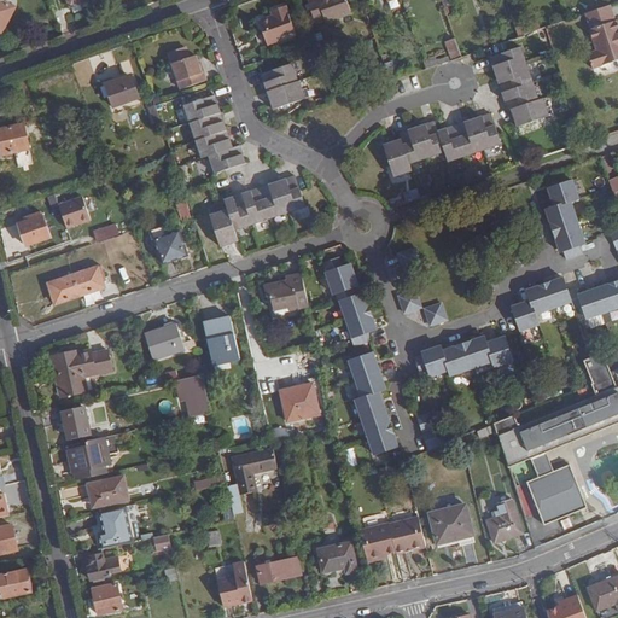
[(15,9),(0,0),(0,34),(0,35),(15,9)]
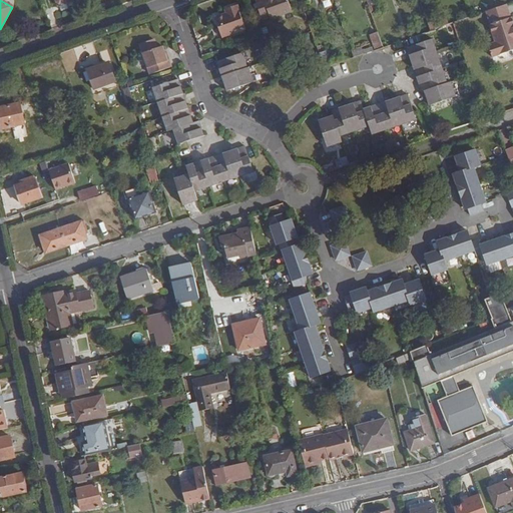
[(271,0),(265,2),(264,0),(254,0),(262,19),(270,16),(271,18),(292,11),(287,0),(271,0)]
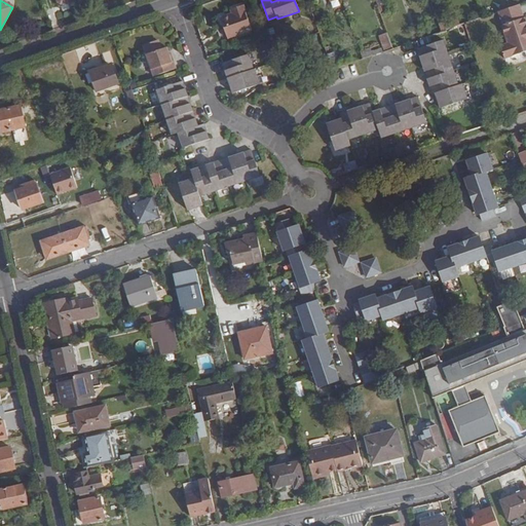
[(69,2),(61,5),(63,11),(71,8),(69,2)]
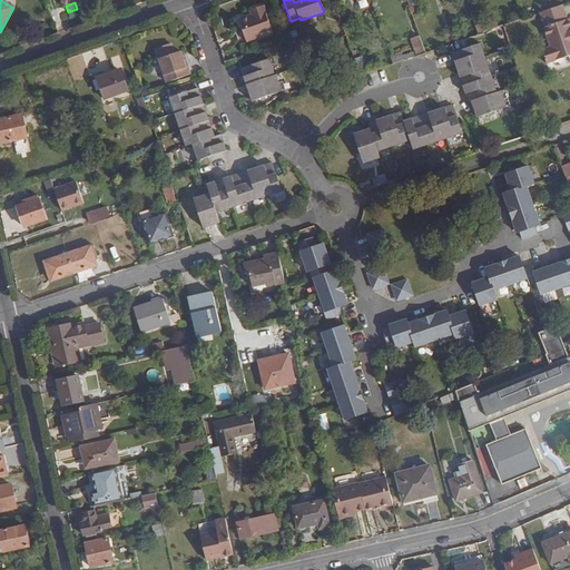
[(563,5),(541,12),(547,27),(544,27),(552,47),(543,50),(548,64),(569,55),(569,18),(569,19),(563,5)]
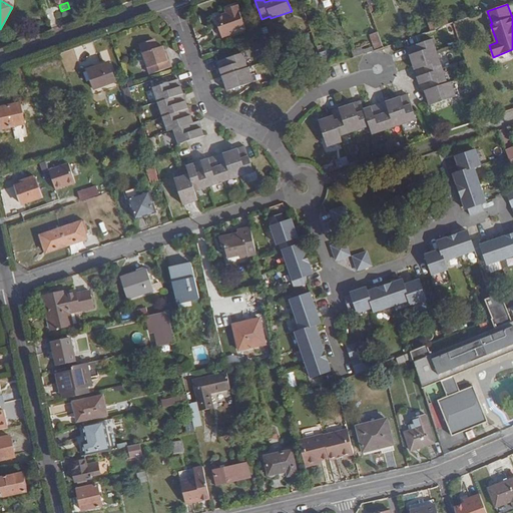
[(214,18),(222,38),(245,29),(236,6),(224,11),(225,14),(214,18)]
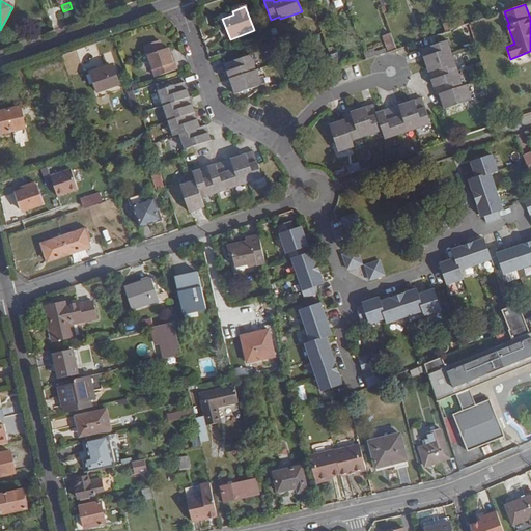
[(388,50),(396,47),(391,34),(383,36),(388,50)]
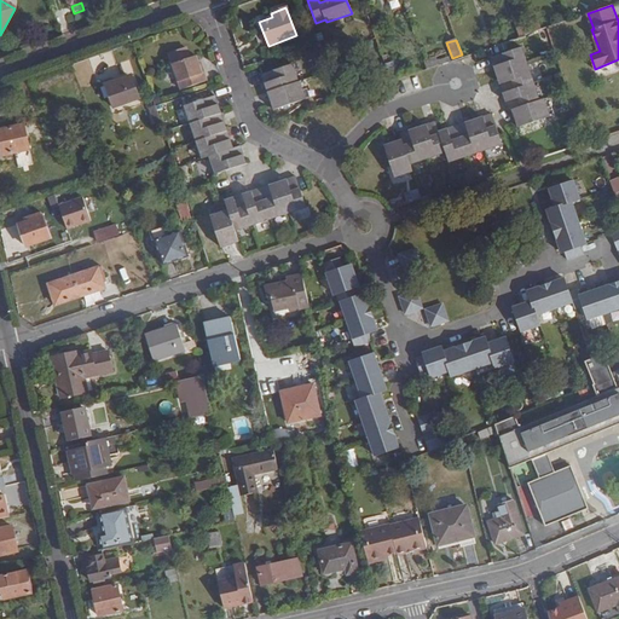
[(521,47),(491,58),(509,110),(512,110),(518,127),(550,117),(544,99),(539,100),(521,47)]
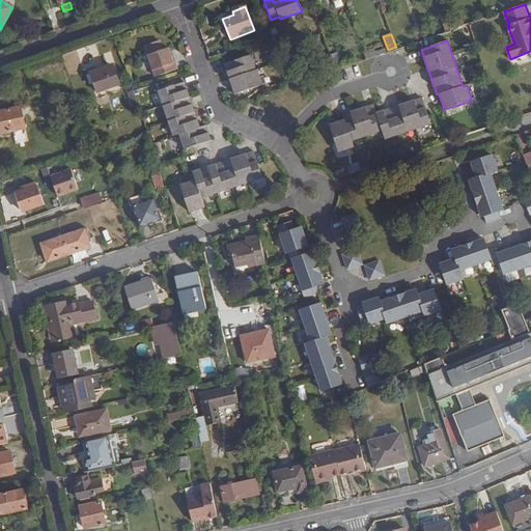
[(168,48),(148,54),(156,77),(177,70),(174,63),(173,63),(168,48)]
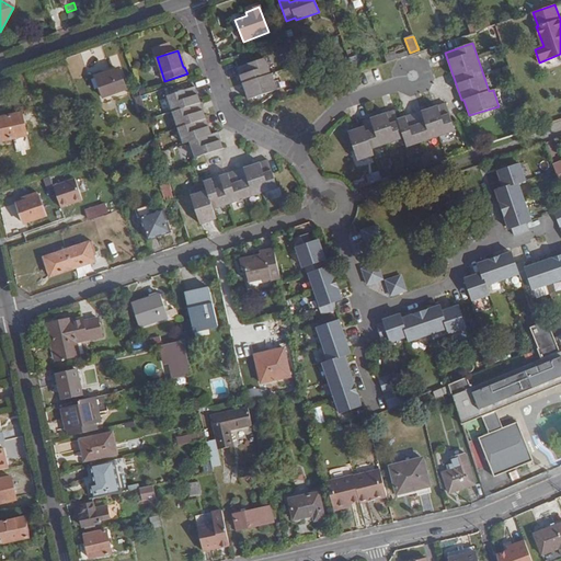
[(384,55),(387,63),(408,56),(407,52),(397,55),(395,50),(384,55)]
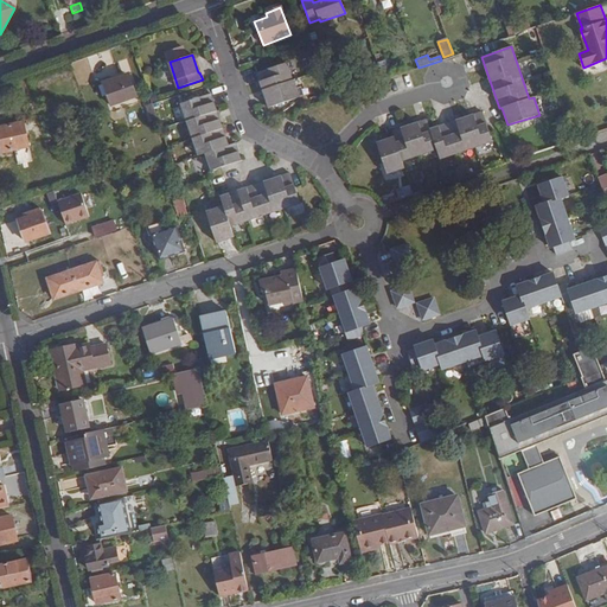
[(384,61),(377,63),(383,77),(390,75),(384,61)]
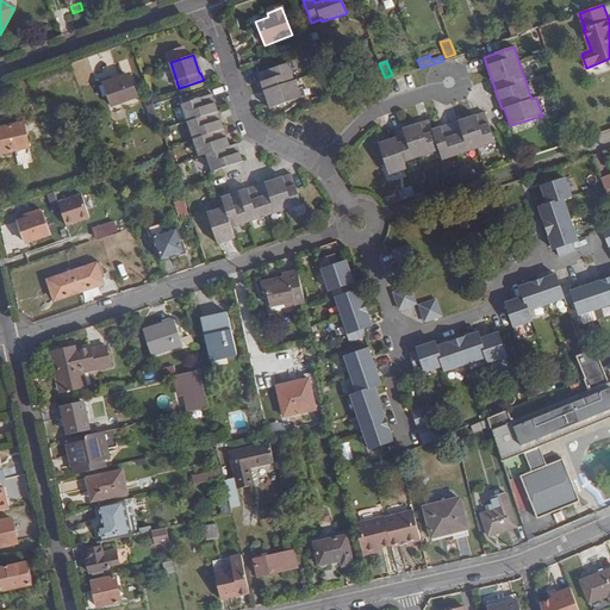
[(408,61),(399,63),(403,70),(411,68),(408,61)]
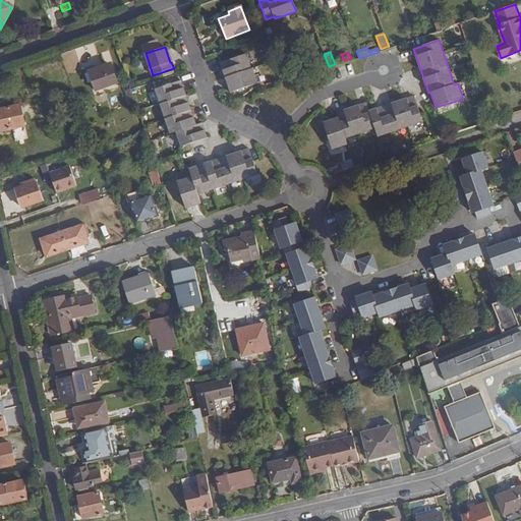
[(221,63),(231,93),(257,83),(252,68),(251,69),(246,54),(221,63)]
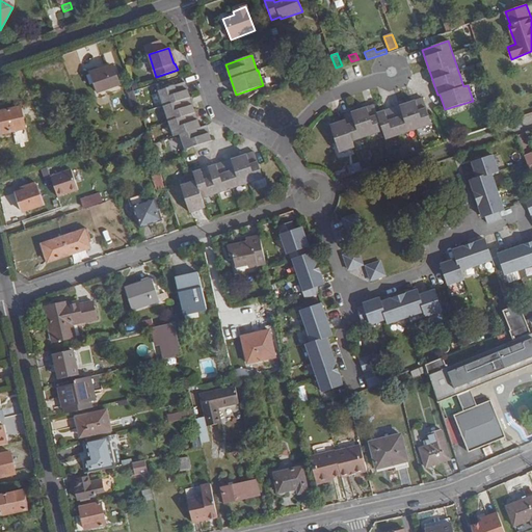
[(91,74),(92,81),(95,89),(118,84),(114,67),(90,73),(91,74)]
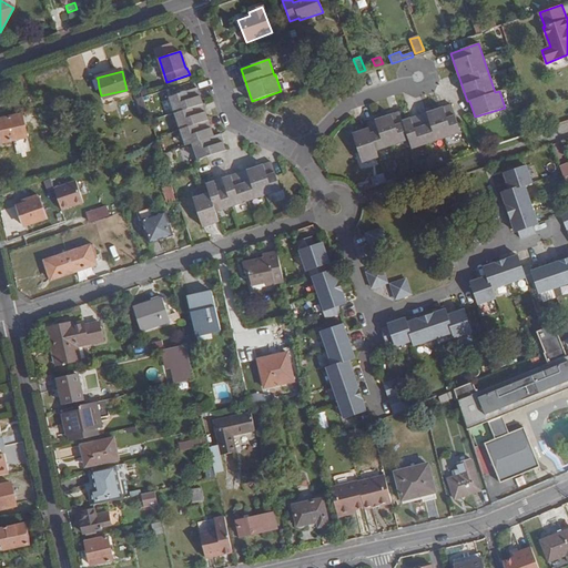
[(198,88),(169,97),(185,146),(192,144),(198,161),(225,151),(220,134),(214,137),(198,88)]
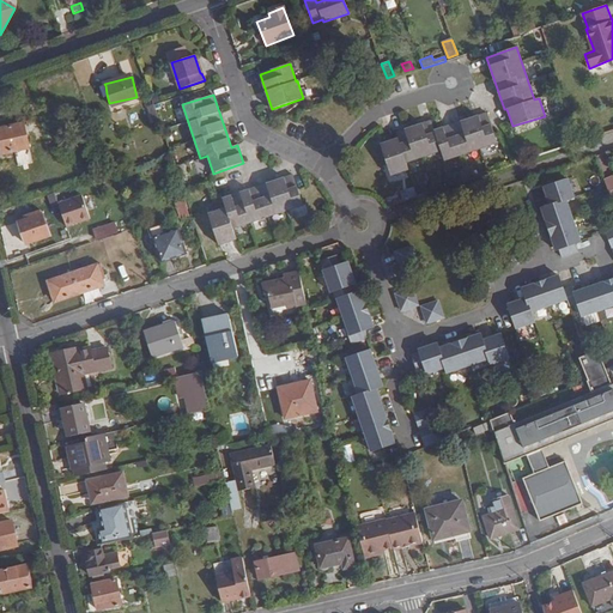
[(152,122),(159,120),(153,105),(147,107),(152,122)]
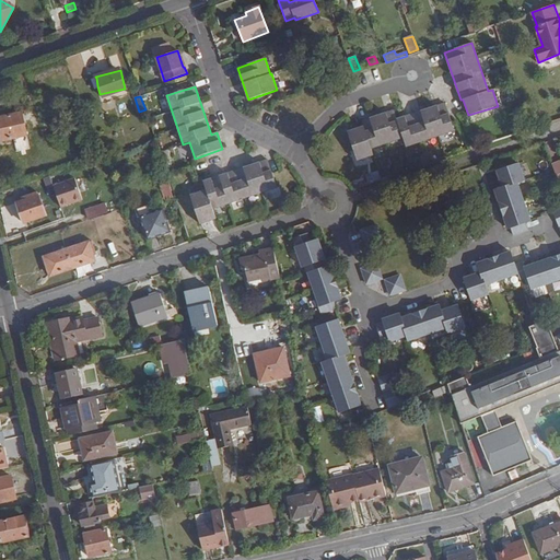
[(348,132),(357,160),(373,154),(371,149),(403,138),(406,148),(454,130),(444,103),(397,119),(394,111),(362,121),(363,126),(348,132)]
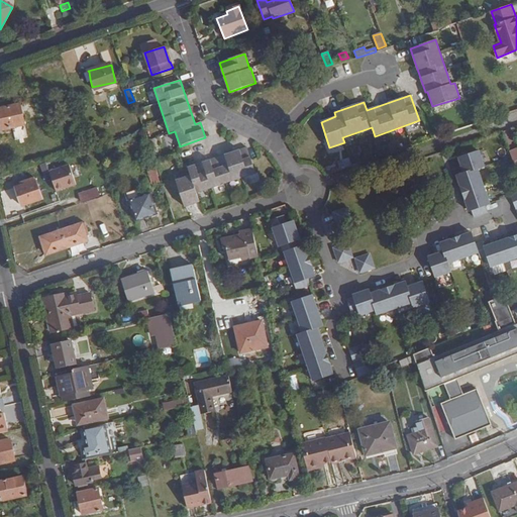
[(0,118),(1,123),(3,129),(24,125),(20,103),(0,108),(0,118)]
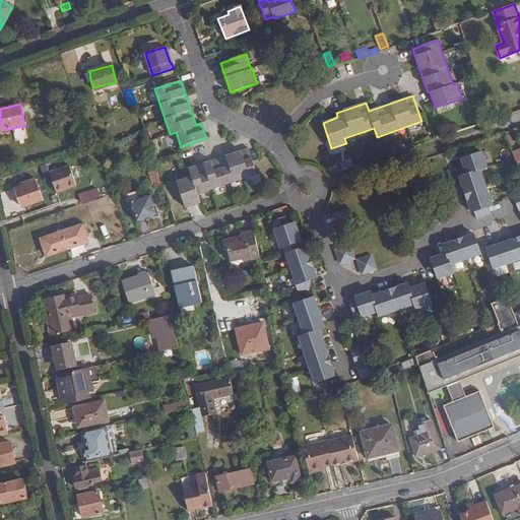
[(168,136),(152,140),(154,150),(171,147),(168,136)]
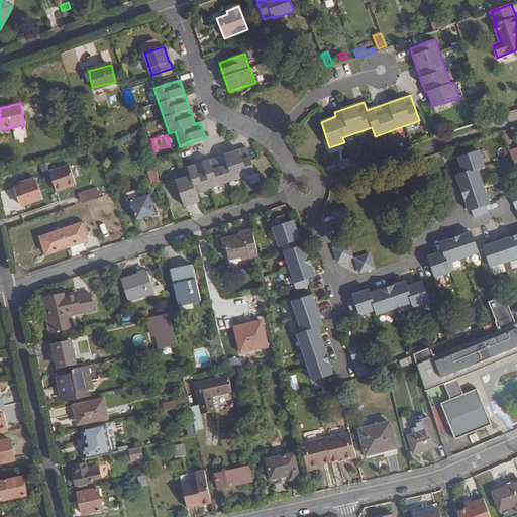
[(176,181),(185,207),(200,202),(197,193),(255,173),(250,158),(246,147),(239,149),(188,168),(191,176),(176,181)]
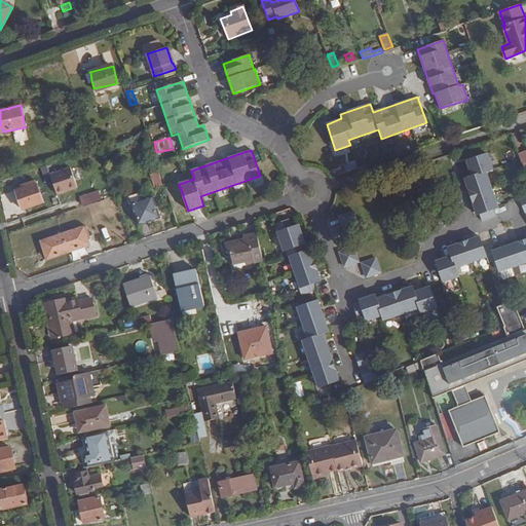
[(464,179),(477,216),(480,215),(482,222),(495,217),(493,210),(497,209),(485,172),(492,170),(487,154),(466,161),(472,177),(464,179)]
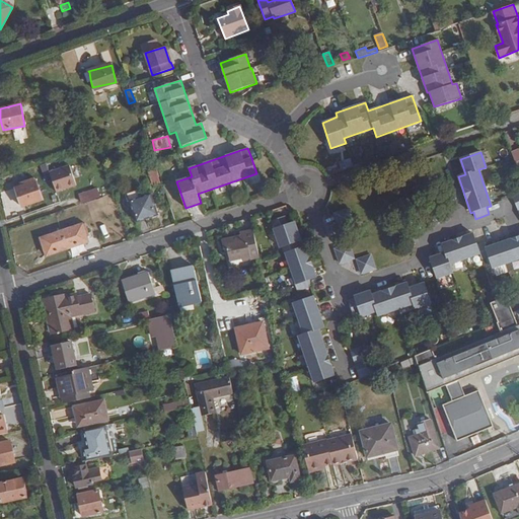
[(100,158),(92,161),(98,177),(106,174),(100,158)]
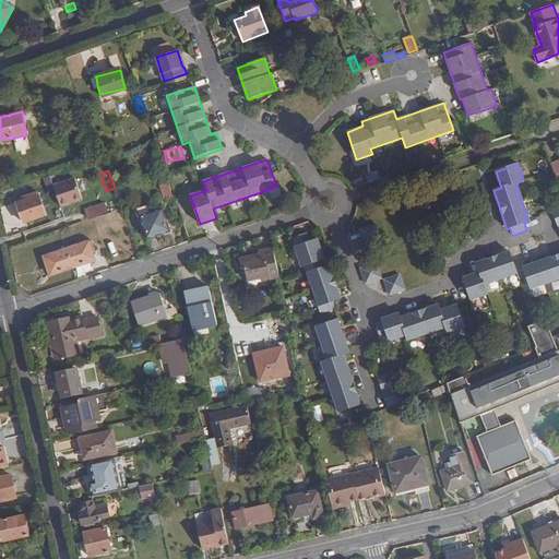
[(380,177),(378,171),(365,175),(367,181),(380,177)]
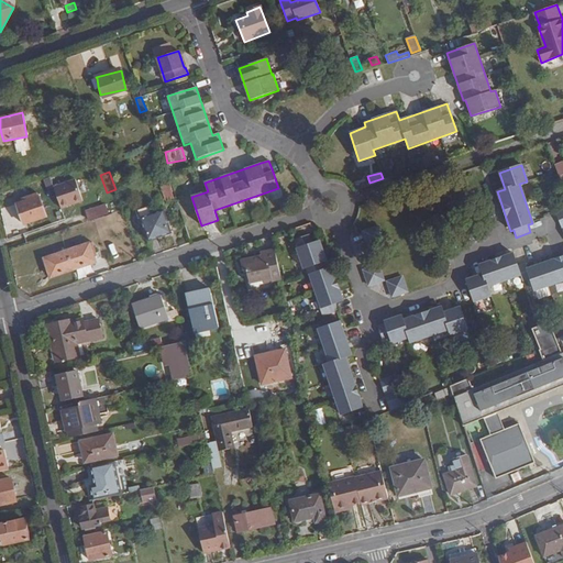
[(75,177),(54,185),(61,206),(83,199),(75,177)]
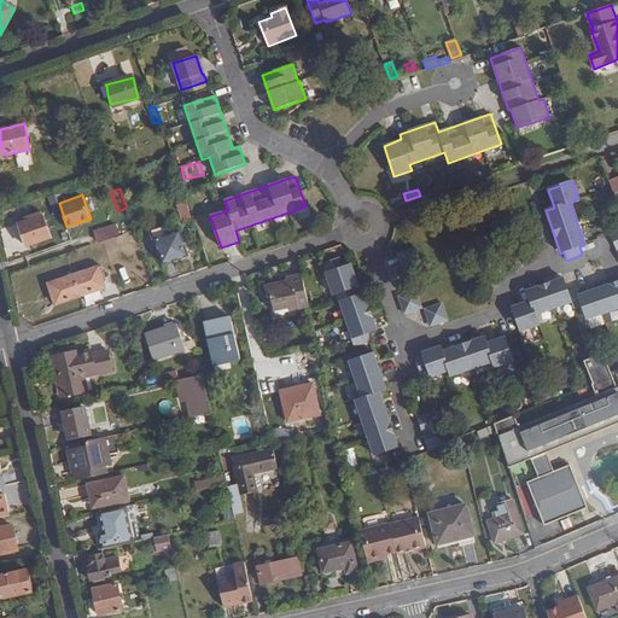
[(186,202),(178,204),(182,220),(191,217),(186,202)]
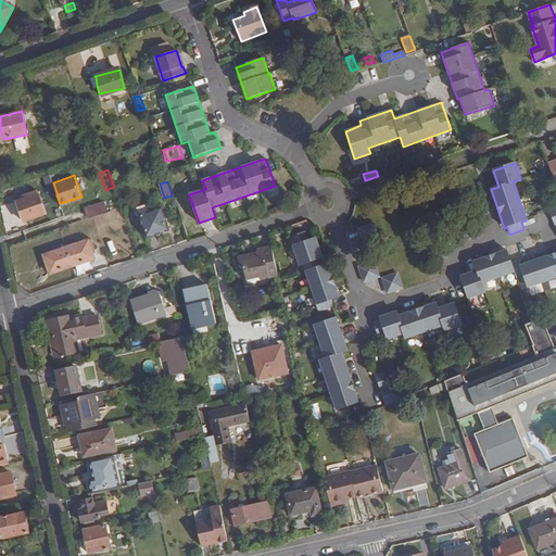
[(200,182),(187,185),(188,191),(201,189),(200,182)]
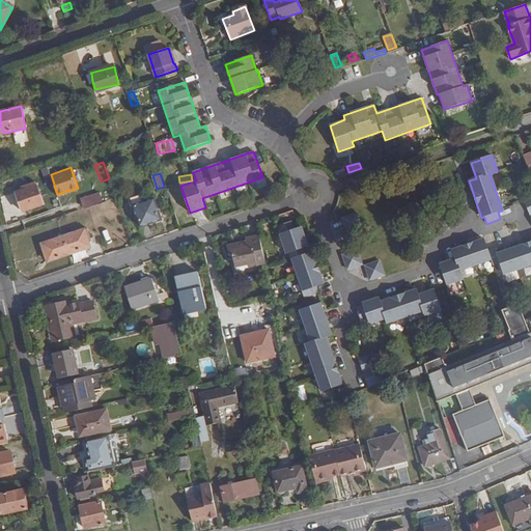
[(31,191),(18,196),(23,212),(46,204),(40,188),(38,189),(31,191)]
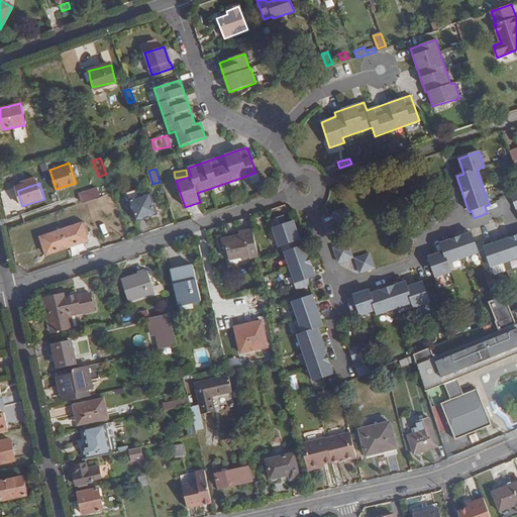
[(80,201),(99,198),(97,189),(78,191),(80,201)]
